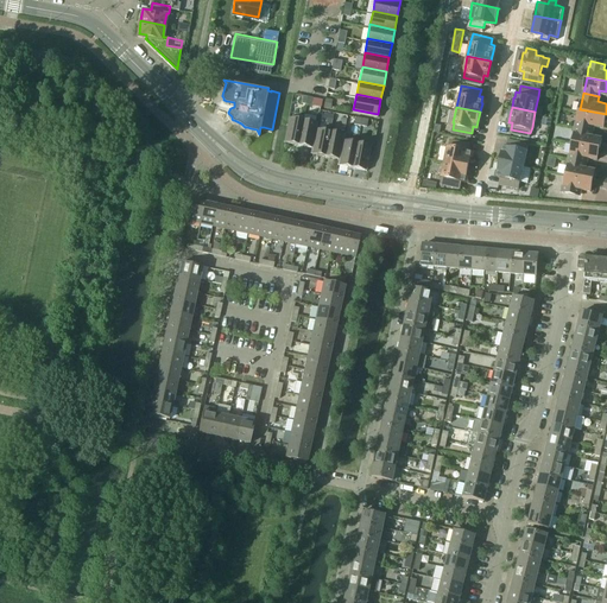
[(605,125),(606,114),(580,109),(577,119),(579,119),(577,125),(592,127),(593,122),(605,125)]
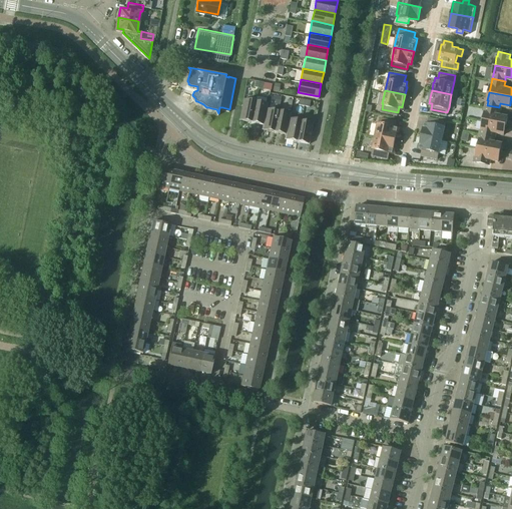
[(257,99),(252,119),(264,122),(268,106),(269,101),(267,101),(268,96),(258,94),(257,99)]
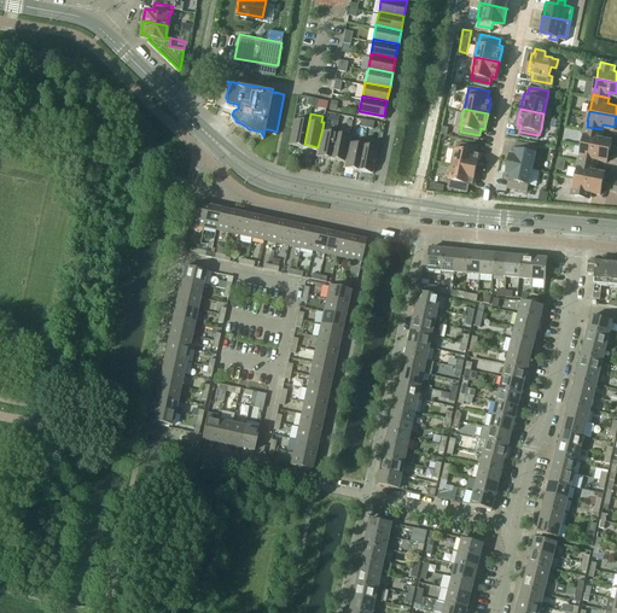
[(309,120),(294,116),(289,141),(304,144),(309,120)]
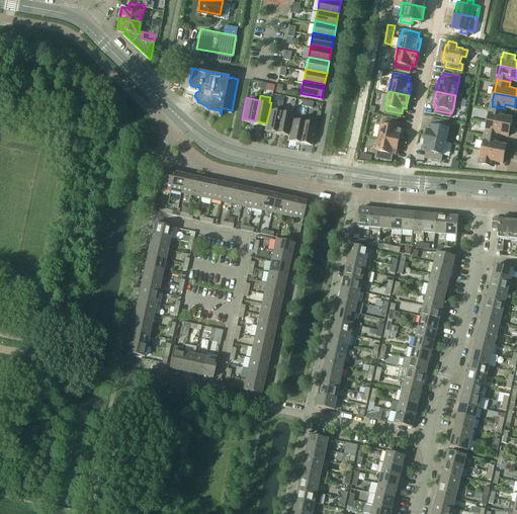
[(513,115),(503,113),(504,108),(492,106),(491,110),(490,110),(489,119),(511,124),(513,115)]
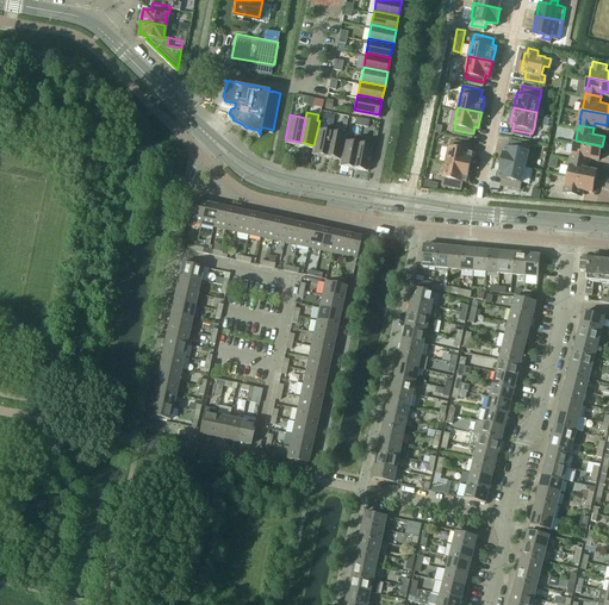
[(331,129),(318,126),(314,145),(312,150),(327,154),(331,129)]
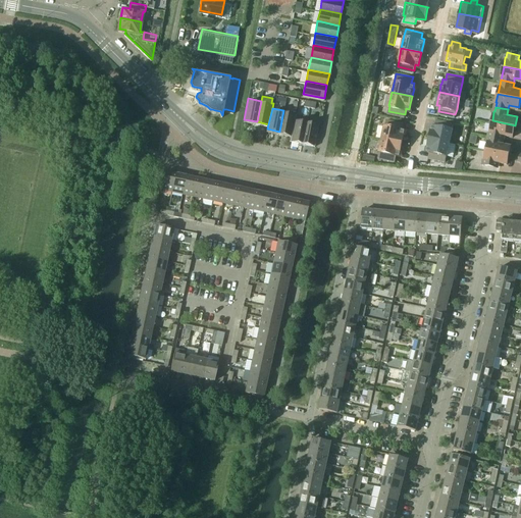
[(297,113),(283,110),(279,132),(291,134),(292,134),(295,117),(296,118),(297,113)]
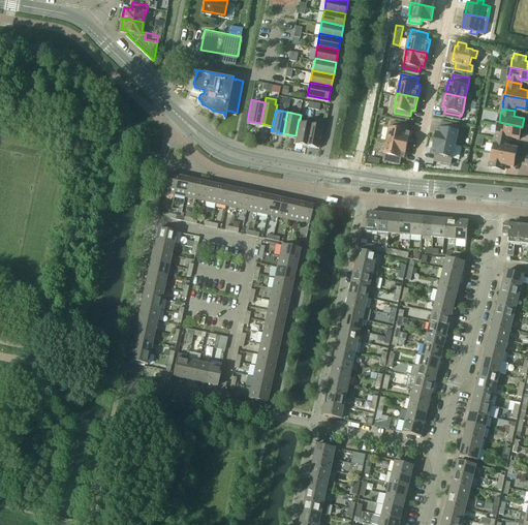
[(311,122),(300,120),(299,119),(296,135),(294,135),(293,141),(307,143),(311,122)]
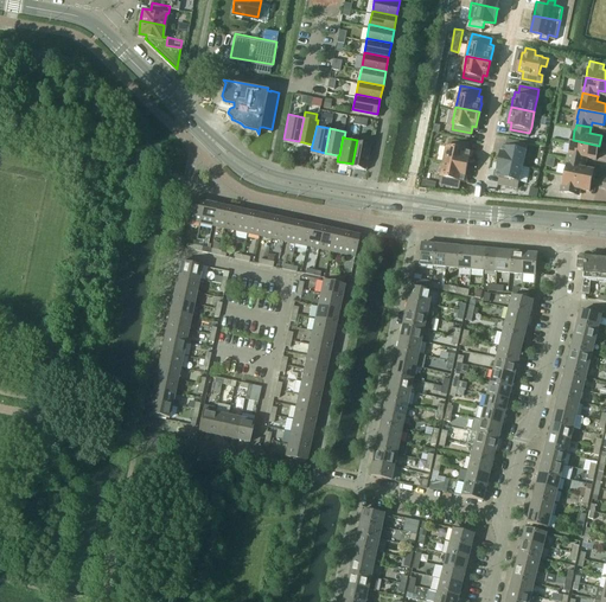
[(469,141),(450,136),(448,143),(445,158),(469,164),(470,154),(471,148),(467,147),(469,141)]
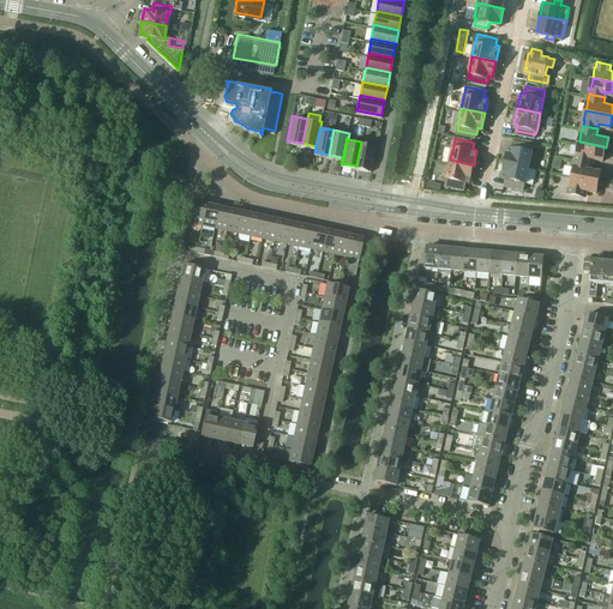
[(529,164),(533,150),(533,149),(534,143),(515,138),(512,145),(509,144),(508,150),(506,160),(529,164)]
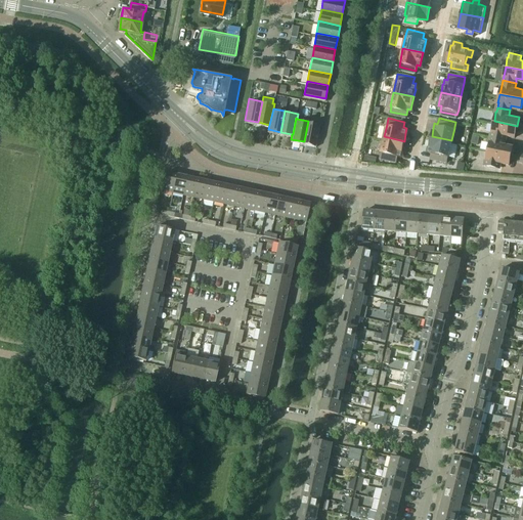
[(320,123),(308,121),(304,141),(316,144),(320,123)]
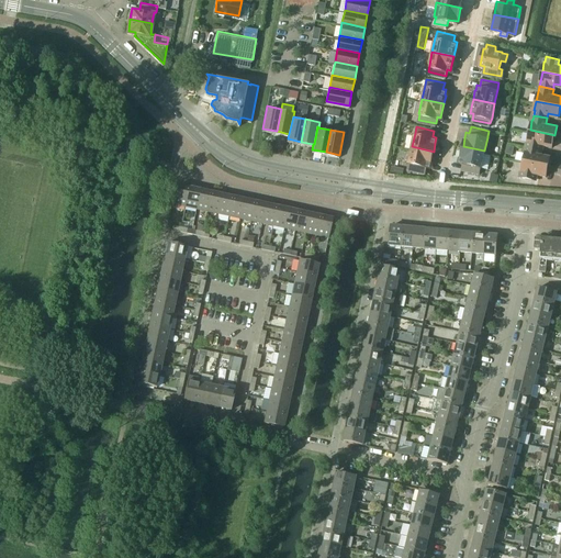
[(552,145),(554,135),(530,130),(528,140),(527,145),(541,147),(542,143),(552,145)]
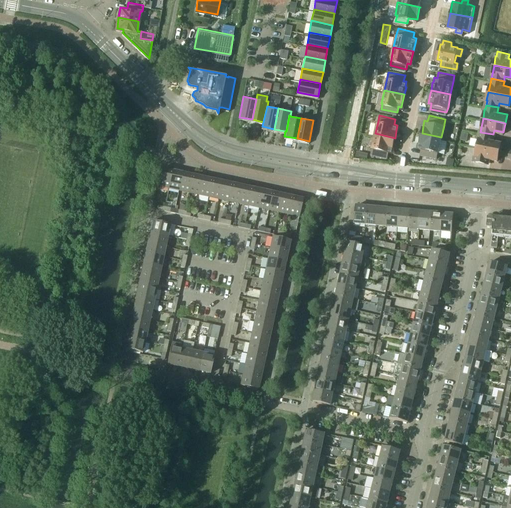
[(501,141),(492,139),(493,134),(480,132),(479,136),(477,145),(500,149),(501,141)]
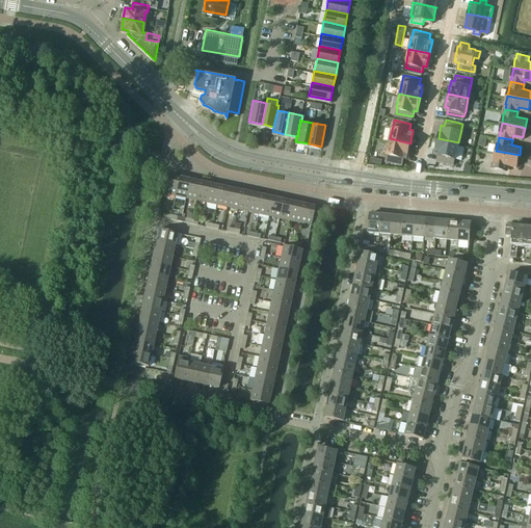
[(408,151),(410,143),(390,138),(387,152),(386,158),(402,162),(404,156),(407,156),(408,151)]
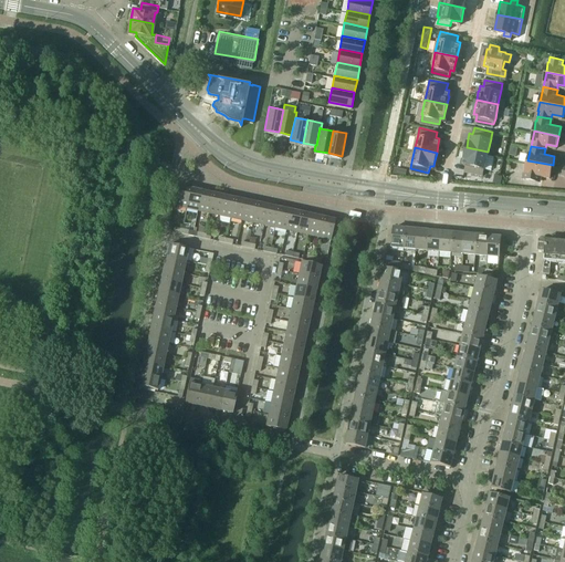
[(485,166),(488,152),(467,147),(464,156),(463,162),(467,163),(466,168),(483,173),(484,166),(485,166)]
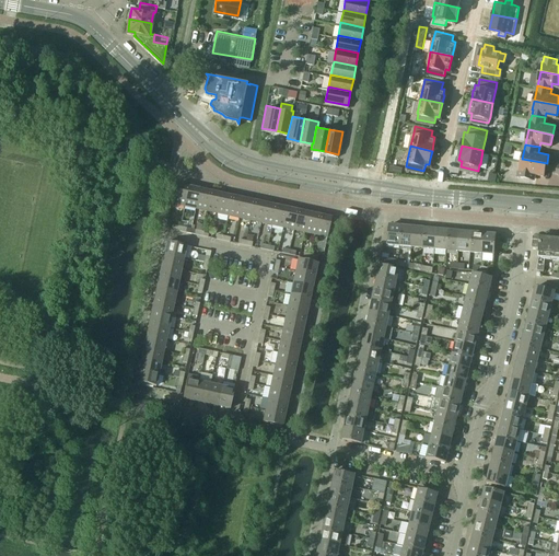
[(545,173),(547,163),(522,159),(520,169),(521,169),(520,174),(533,176),(534,171),(545,173)]
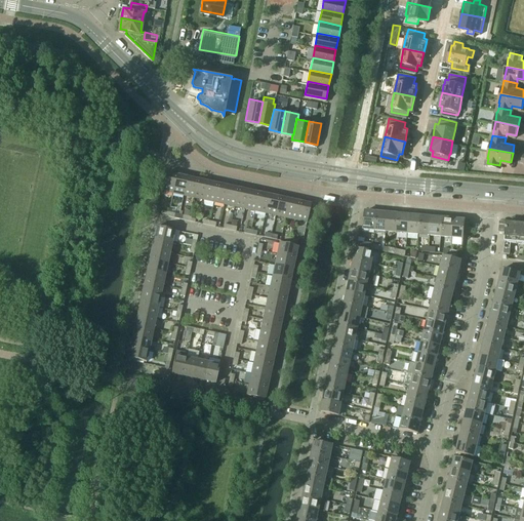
[(177,172),(167,169),(163,188),(173,190),(177,172)]
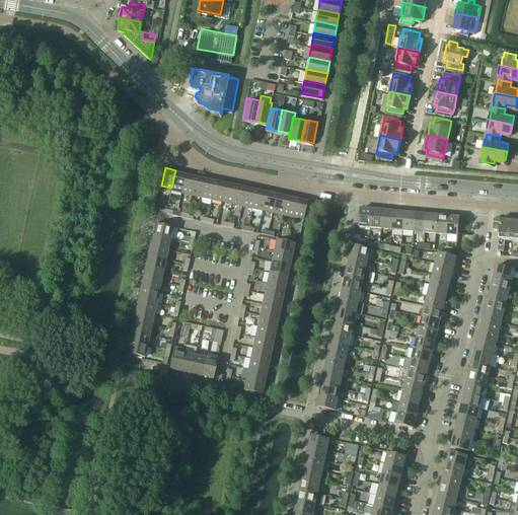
[(186,172),(175,170),(171,188),(181,190),(186,172)]
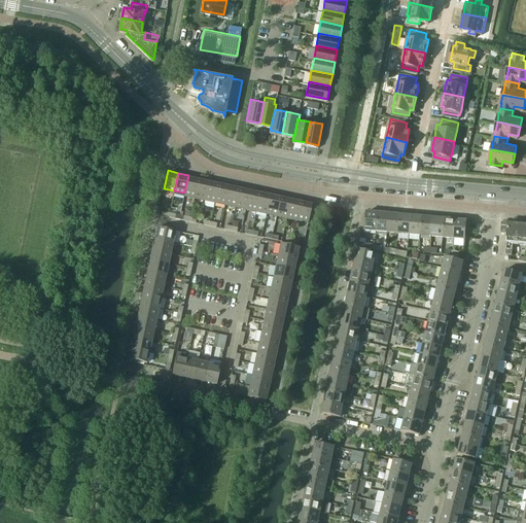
[(199,177),(188,175),(184,193),(195,196),(199,177)]
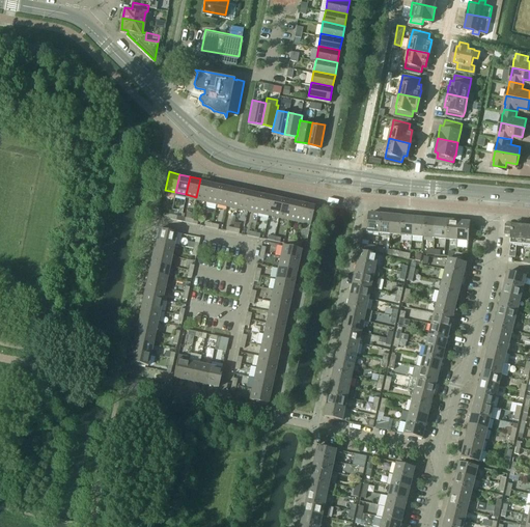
[(211,181),(200,178),(196,197),(206,199),(211,181)]
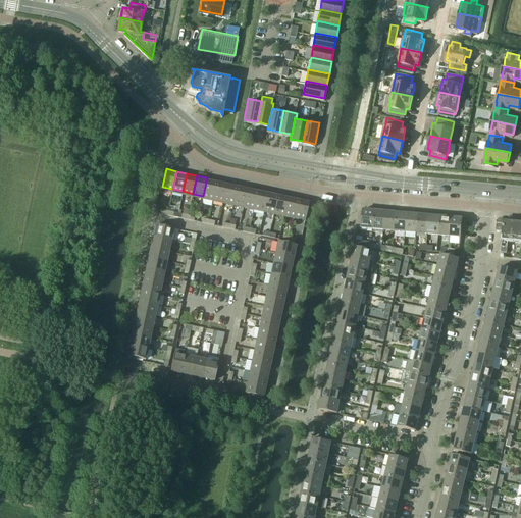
[(217,179),(207,177),(203,196),(213,198),(217,179)]
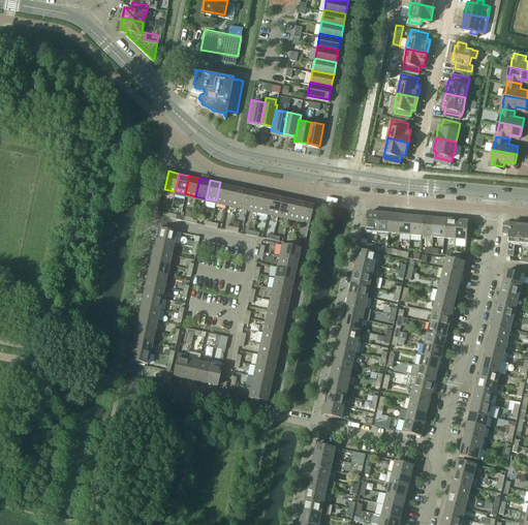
[(230,184),(220,182),(216,201),(226,203),(230,184)]
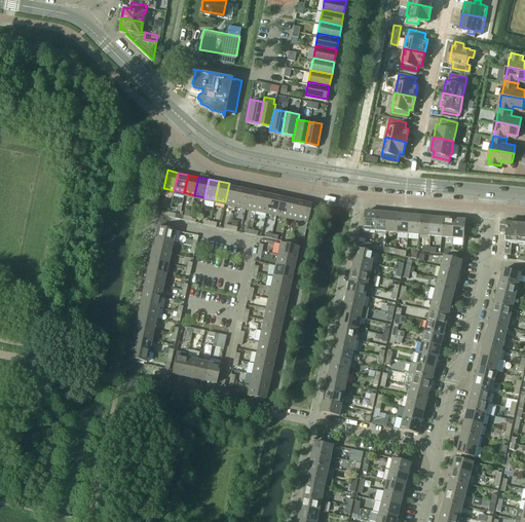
[(239,186),(229,183),(225,201),(235,203),(239,186)]
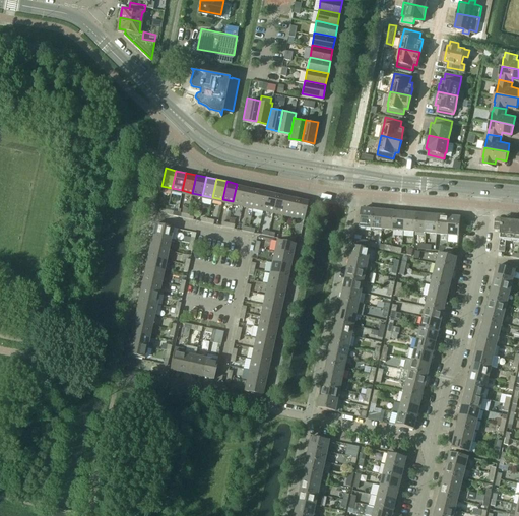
[(247,186),(237,184),(233,201),(243,203),(247,186)]
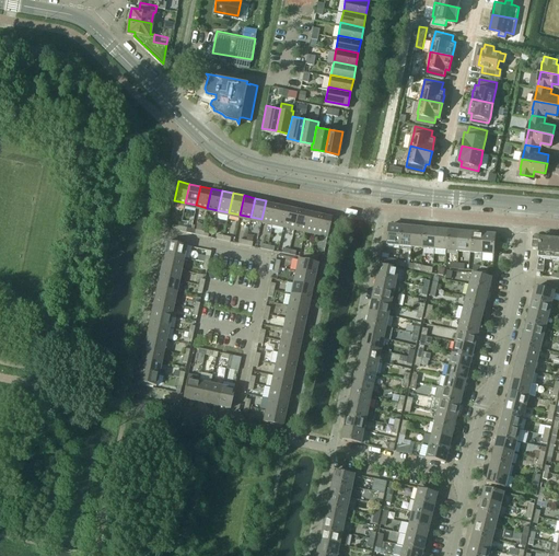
[(277,203),(266,200),(261,219),(272,222),(277,203)]
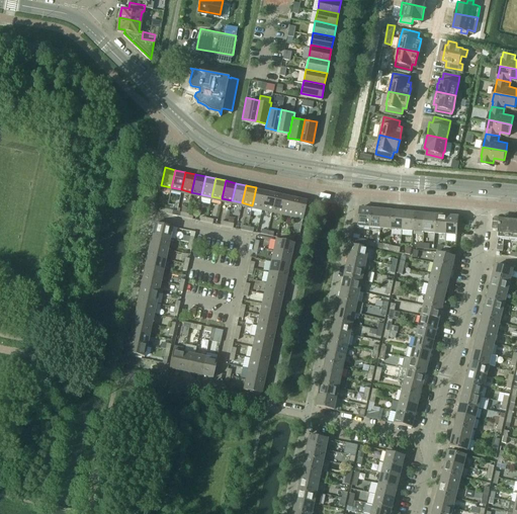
[(266,189),(256,187),(252,205),(262,207),(266,189)]
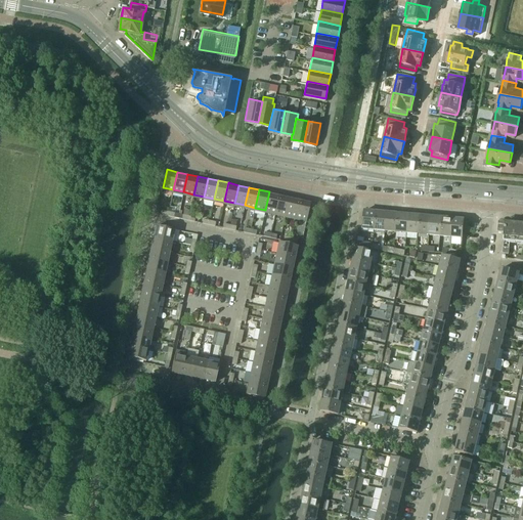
[(279,193),(269,191),(265,210),(275,212),(279,193)]
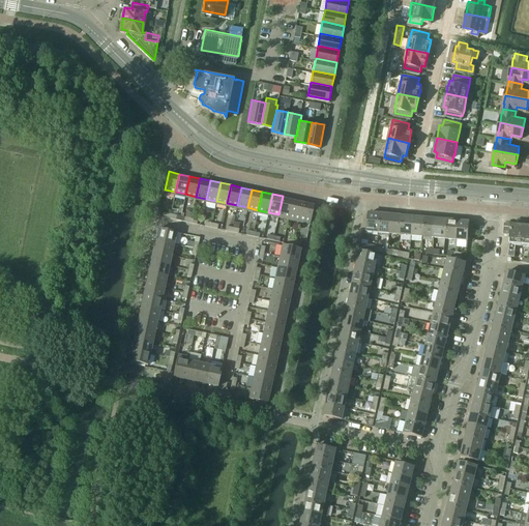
[(293,199),(283,196),(278,214),(289,216),(293,199)]
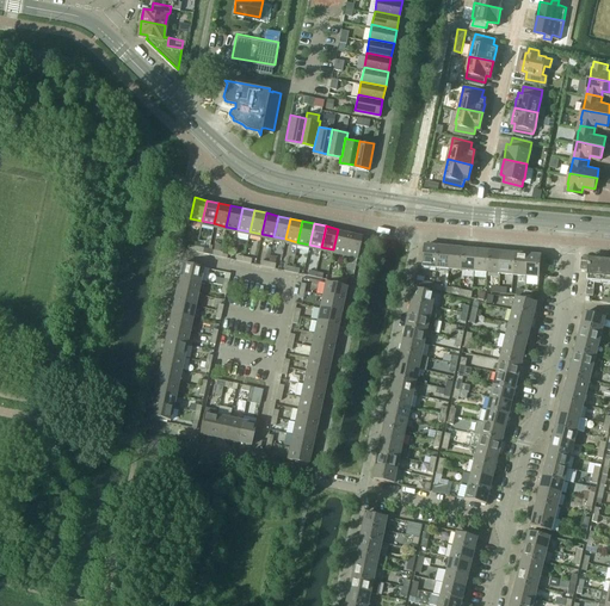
[(350,232),(338,229),(333,249),(345,252),(350,232)]
